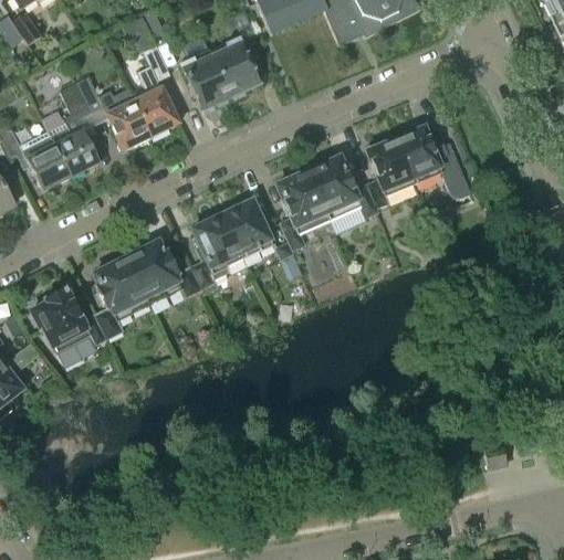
[(420,8),(416,0),(257,0),(270,31),(324,8),(340,44),(364,34),(366,37),(420,8)]
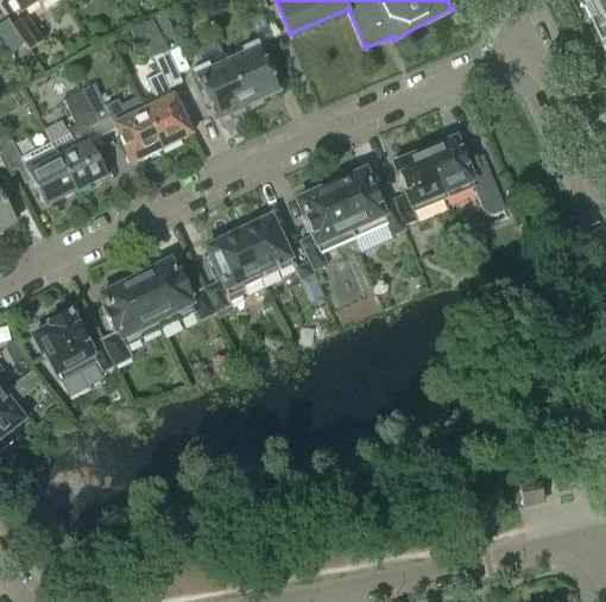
[(589,0),(599,19),(597,20),(605,39),(605,0),(589,0)]
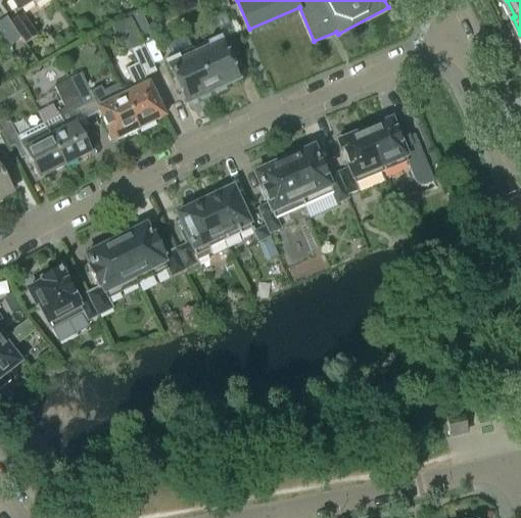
[(130,11),(139,30),(141,34),(142,34),(153,29),(142,5),(130,11)]
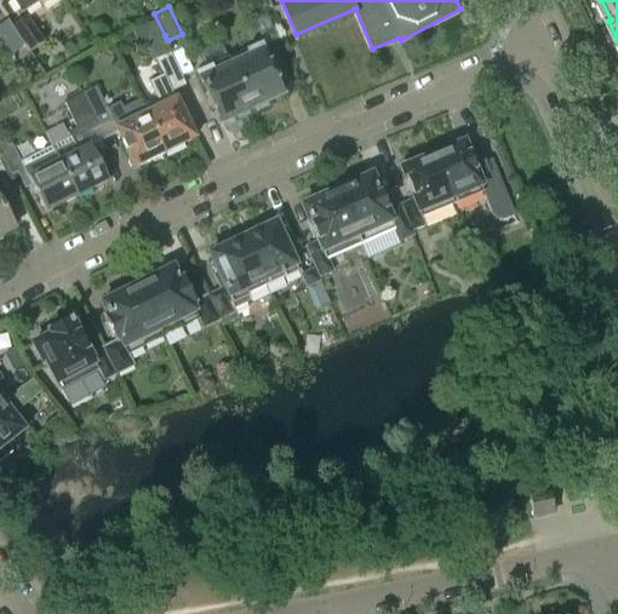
[(29,12),(15,23),(26,40),(26,41),(30,49),(45,38),(29,12)]
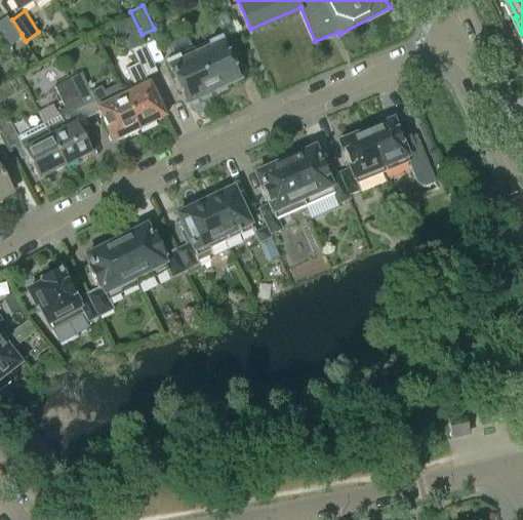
[(0,26),(10,42),(22,35),(22,34),(12,20),(11,20),(8,14),(0,20),(0,26)]
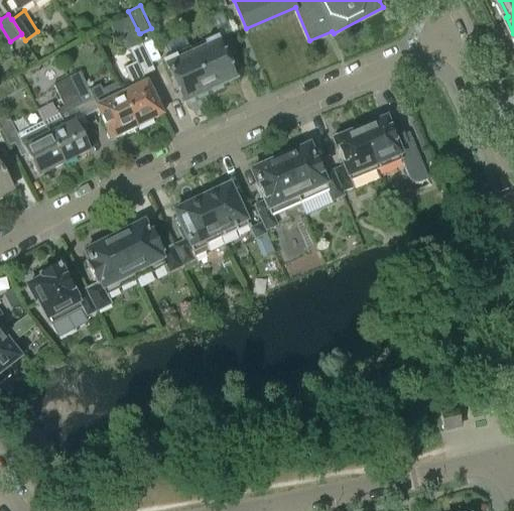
[(135,85),(123,91),(122,92),(138,124),(163,111),(144,73),(155,68),(140,33),(139,33),(137,29),(122,36),(127,46),(130,44),(137,59),(125,65),(135,85)]
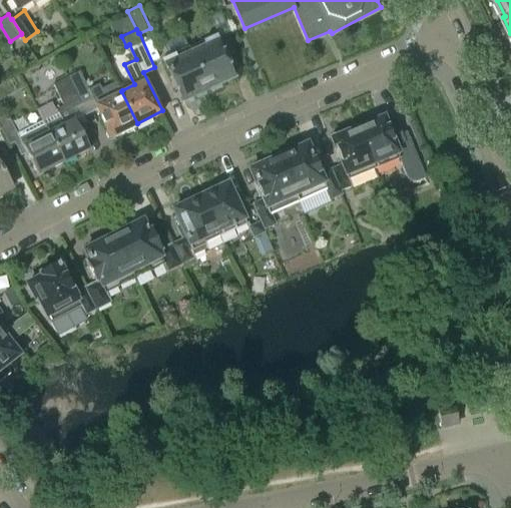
[(205,41),(191,48),(208,86),(210,85),(213,88),(222,83),(222,80),(233,74),(214,33),(204,38),(205,41)]
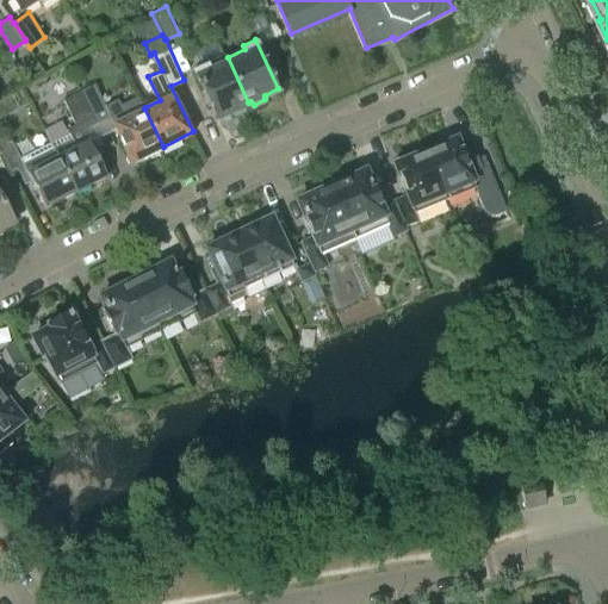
[(246,104),(248,103),(228,57),(199,70),(219,116),(231,110),(236,112),(244,109),(246,104)]
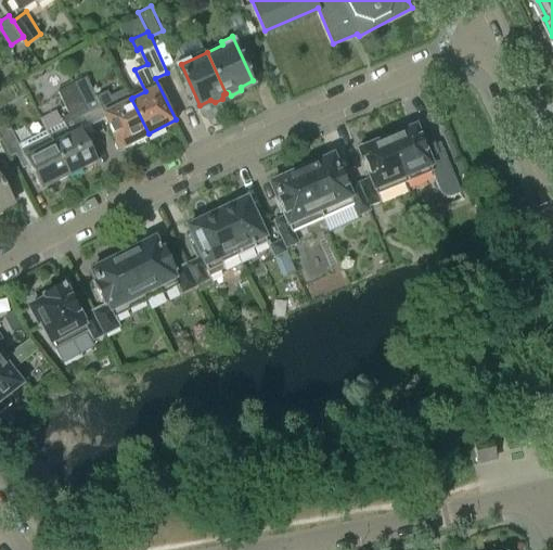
[(121,145),(149,133),(131,99),(132,98),(127,86),(100,99),(88,74),(75,79),(95,120),(106,115),(121,145)]
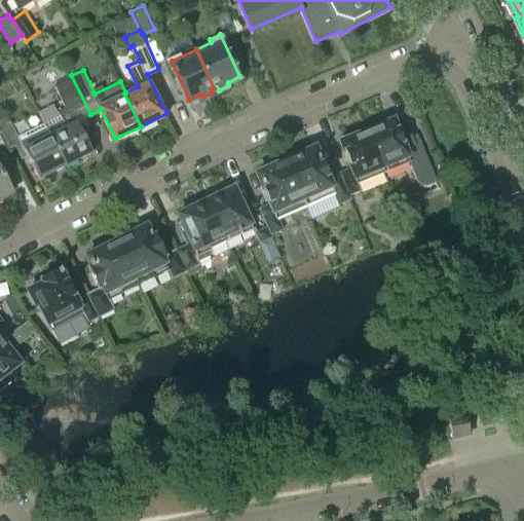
[(54,82),(67,105),(59,109),(61,113),(45,120),(67,162),(92,150),(77,120),(90,114),(71,75),(54,82)]
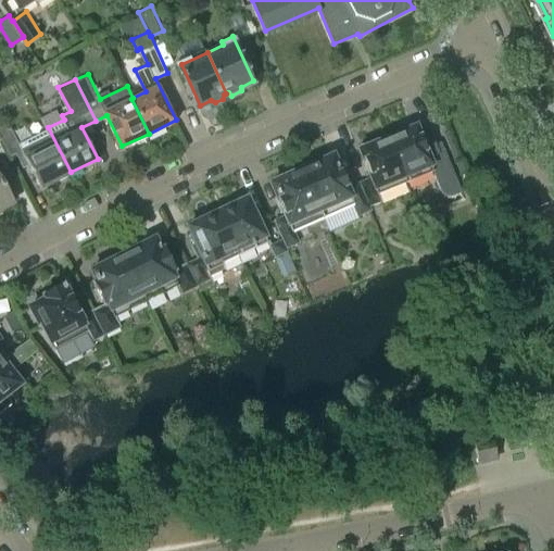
[(24,165),(30,162),(42,186),(71,172),(48,127),(20,141),(12,125),(9,126),(5,121),(0,123),(0,133),(1,135),(2,135),(12,153),(17,151),(24,165)]
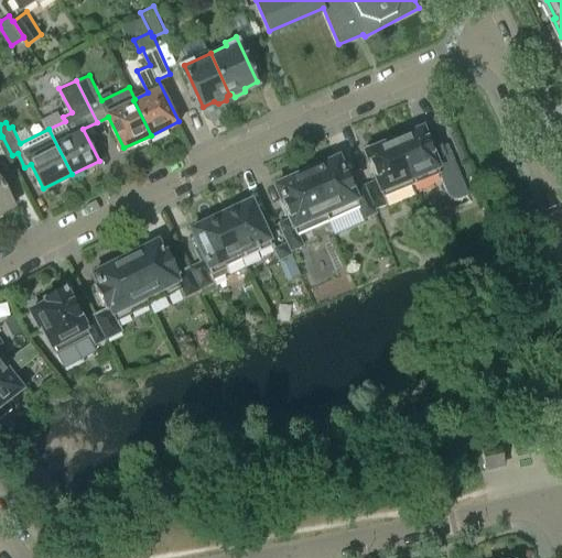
[(414,130),(396,138),(414,183),(441,171),(450,192),(451,193),(452,195),(454,196),(455,196),(457,196),(460,196),(462,196),(471,192),(450,141),(442,144),(439,135),(429,139),(423,126),(422,123),(420,123),(418,123),(417,124),(414,127),(414,130)]
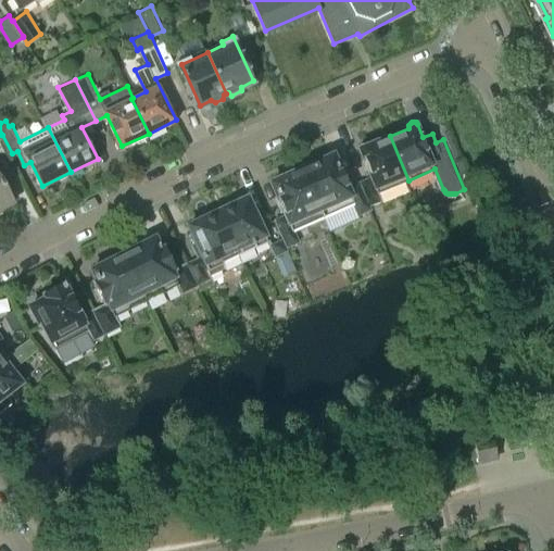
[(361,182),(372,204),(370,205),(373,209),(374,212),(386,208),(382,200),(383,200),(380,192),(408,180),(390,136),(370,145),(368,142),(366,141),(364,141),(363,142),(361,145),(361,148),(373,176),(361,182)]
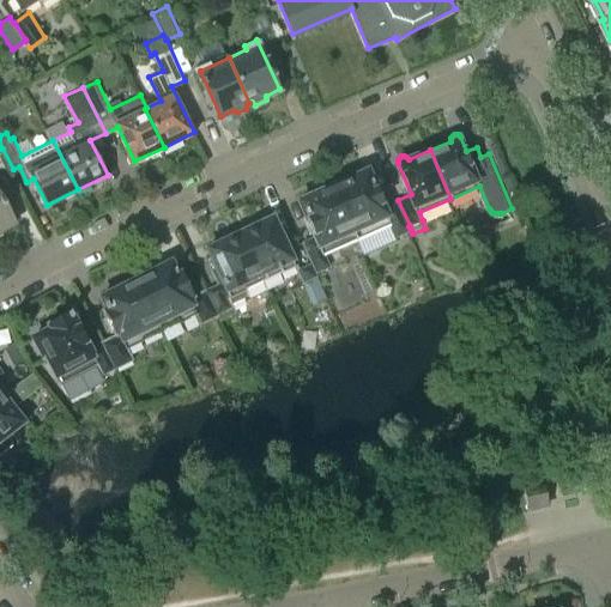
[(397,236),(411,230),(409,226),(410,225),(398,200),(385,206),(369,170),(336,184),(360,238),(392,224),(397,236)]
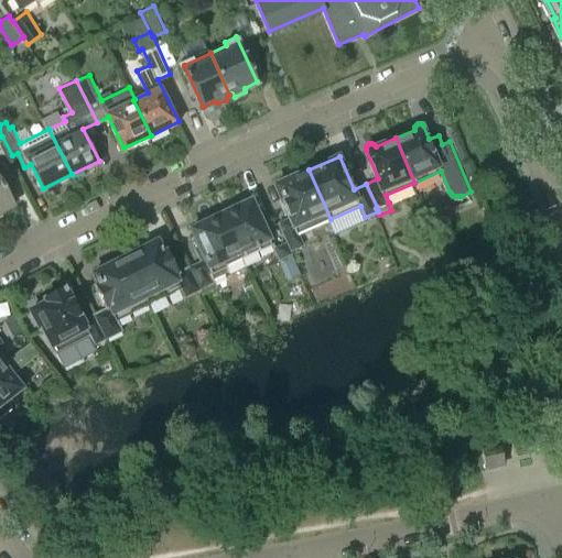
[(300,232),(331,219),(309,170),(277,185),(291,217),(280,222),(288,241),(291,250),(305,243),(300,232)]
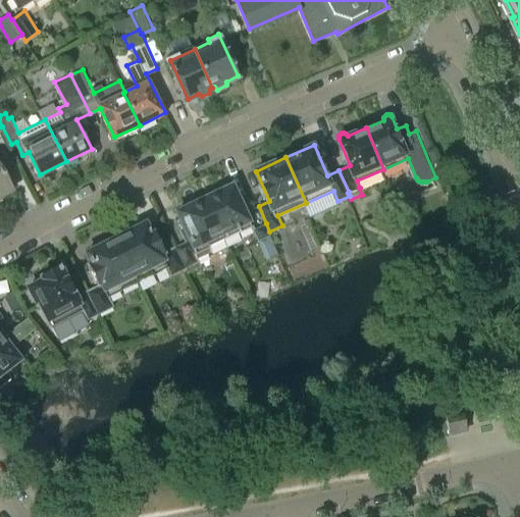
[(0,195),(14,187),(9,176),(10,175),(11,171),(5,160),(1,163),(0,161),(0,195)]
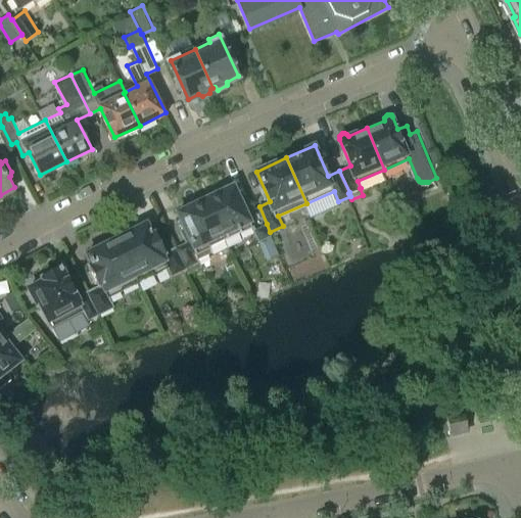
[(205,194),(226,237),(239,231),(239,232),(253,226),(234,185),(222,190),(217,188),(205,194)]
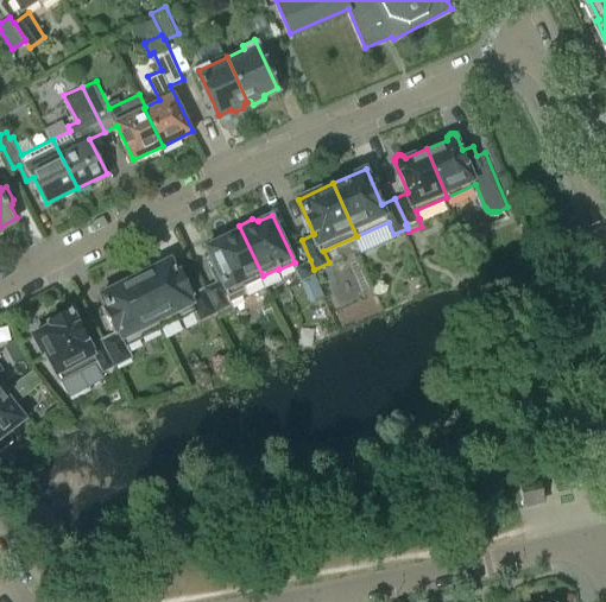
[(245,284),(263,276),(239,226),(222,233),(220,239),(207,245),(215,264),(210,266),(218,280),(204,286),(216,310),(219,316),(235,308),(232,299),(244,293),(245,292),(246,291),(246,290),(246,289),(247,287),(246,286),(245,284)]
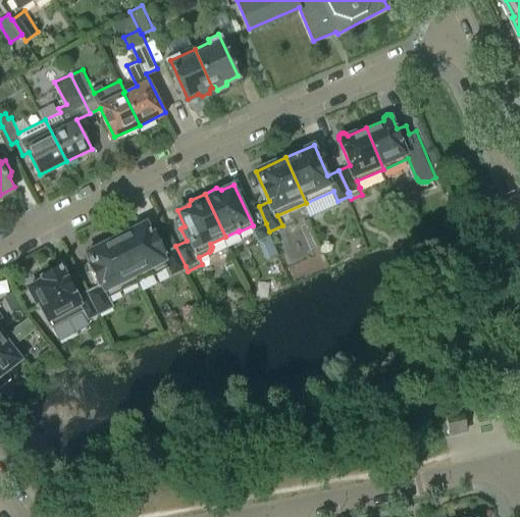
[(171,274),(186,266),(175,246),(164,251),(155,230),(152,231),(147,221),(116,237),(138,277),(152,270),(153,272),(167,265),(171,274)]
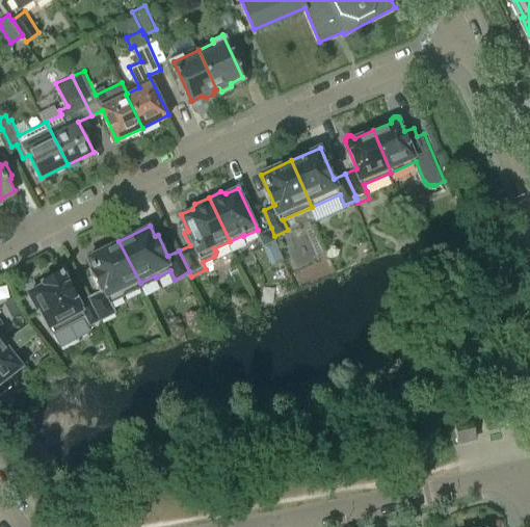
[(274,236),(271,228),(259,233),(263,243),(276,238),(274,236)]
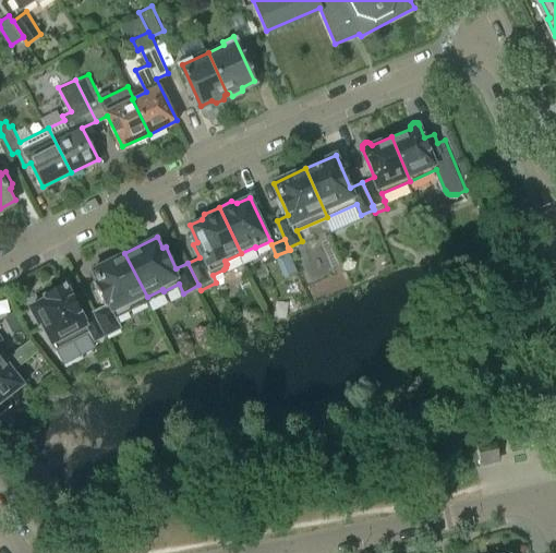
[(130,305),(147,297),(124,253),(93,269),(98,280),(95,283),(105,303),(93,310),(106,334),(122,325),(117,315),(132,308),(130,305)]
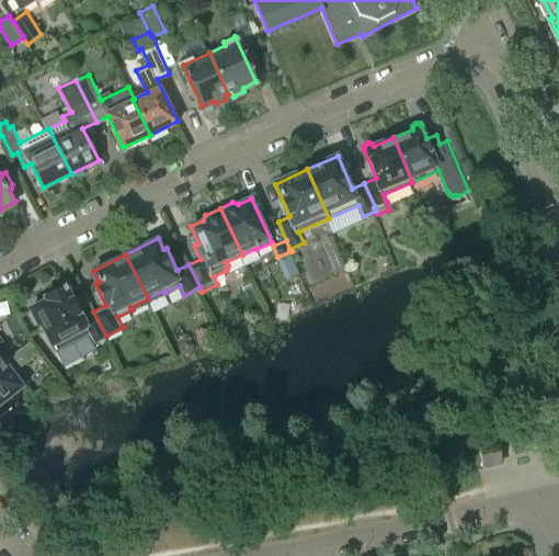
[(94,342),(106,336),(93,311),(83,317),(67,284),(45,296),(46,299),(31,307),(41,328),(43,326),(55,350),(89,331),(94,342)]
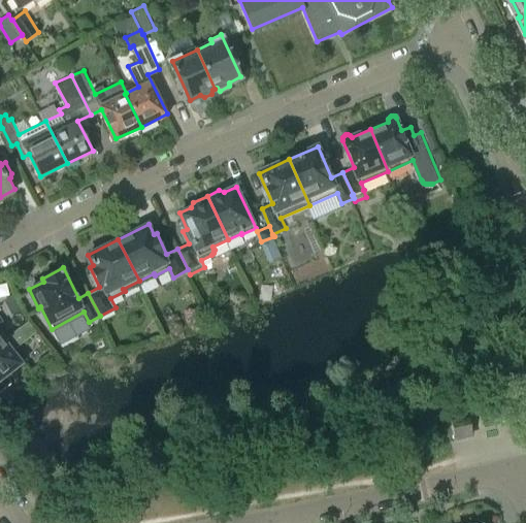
[(4,298),(12,312),(23,305),(15,292),(4,298)]
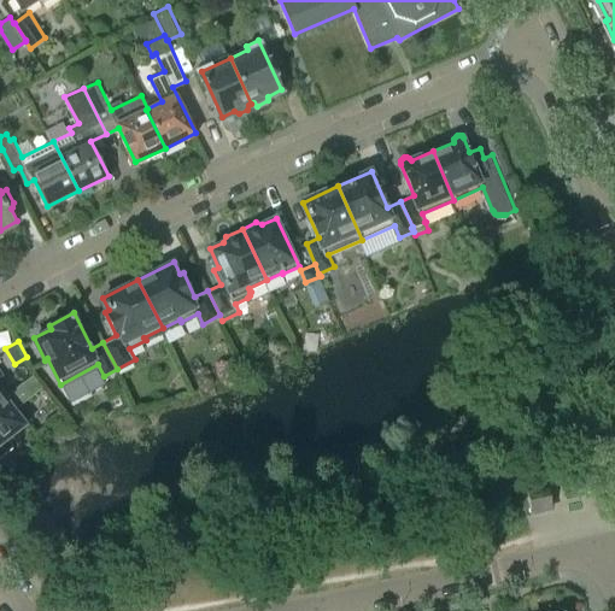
[(29,421),(7,393),(0,398),(0,459),(17,446),(10,436),(29,421)]
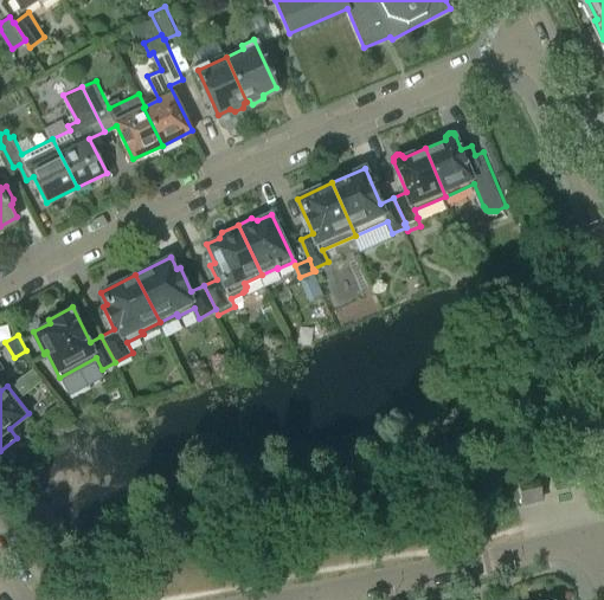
[(544,497),(538,475),(518,478),(524,502),(544,497)]
